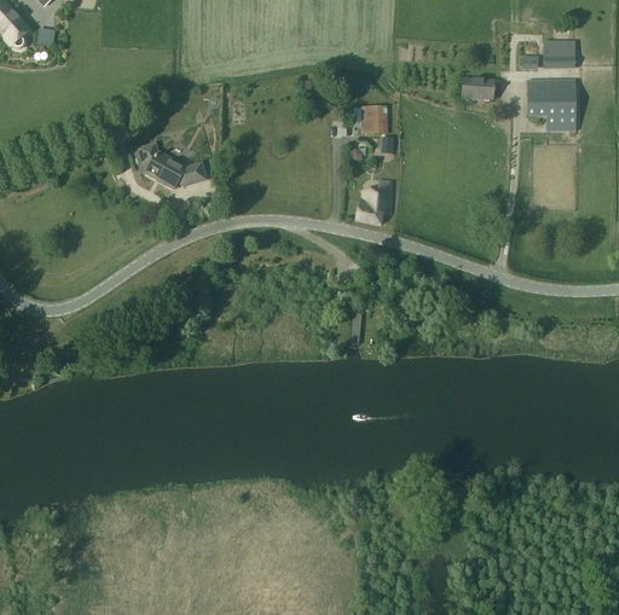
[(0,0),(0,33),(1,33),(12,44),(13,46),(16,47),(18,47),(21,46),(23,45),(24,42),(24,40),(23,38),(22,35),(29,29),(4,0),(0,0)]
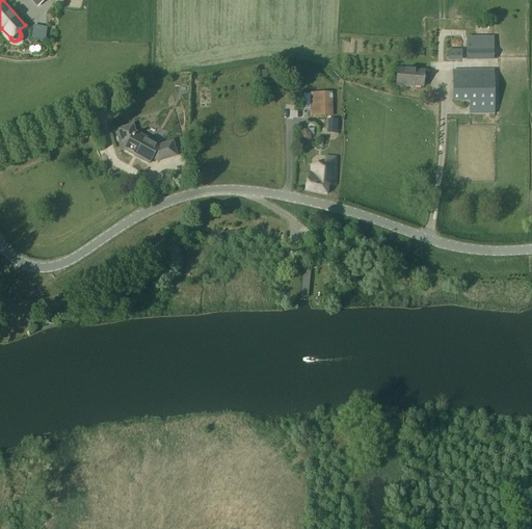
[(34,35),(48,37),(49,24),(35,22),(34,35)]
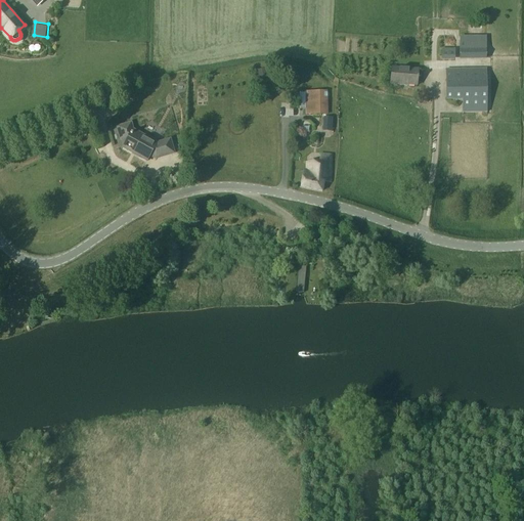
[(487,34),(461,34),(460,47),(461,57),(487,56),(487,54),(487,47),(487,34)]
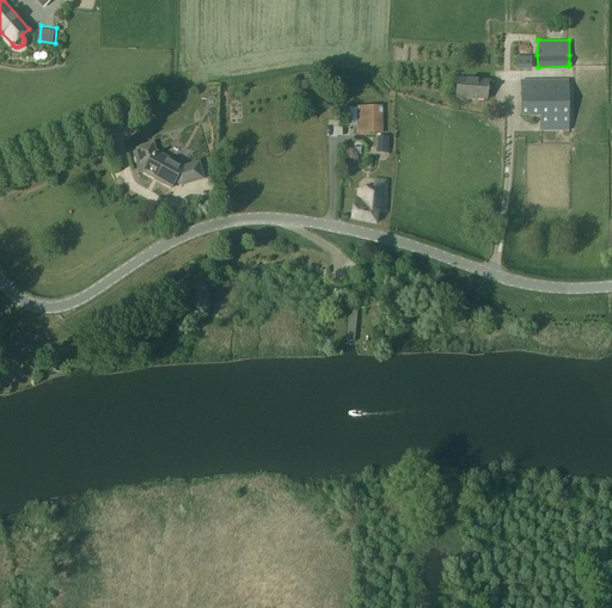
[(532,53),(516,53),(516,67),(532,67),(532,53)]
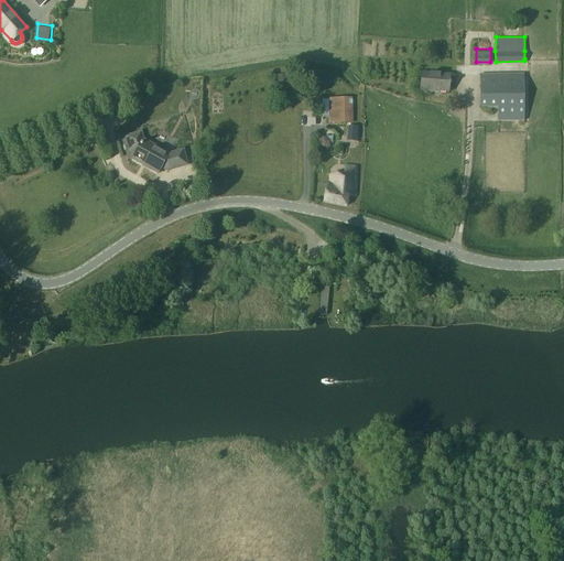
[(422,69),(420,87),(448,89),(451,72),(422,69)]
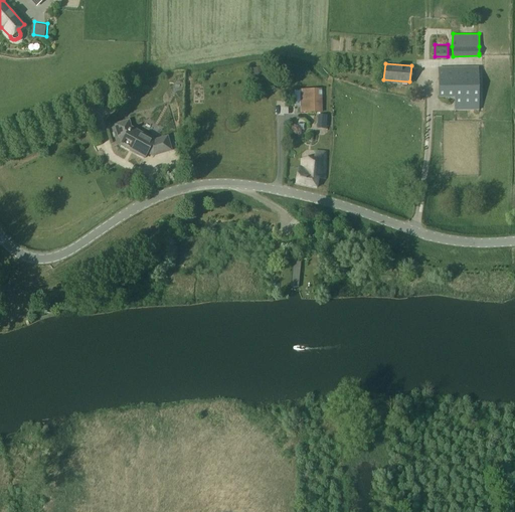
[(479,64),(439,64),(439,96),(455,96),(455,108),(479,108),(479,64)]
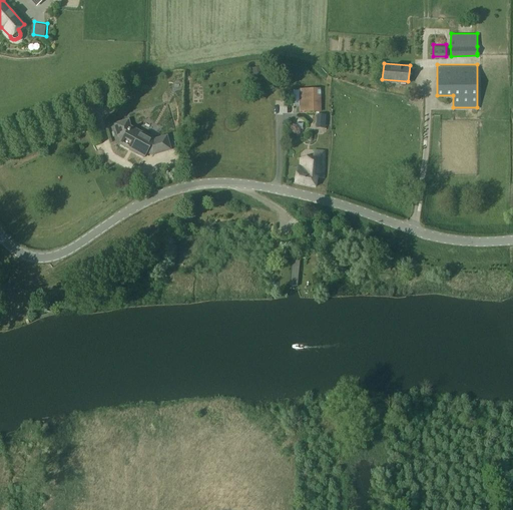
[(260,65),(251,66),(253,77),(262,75),(260,65)]
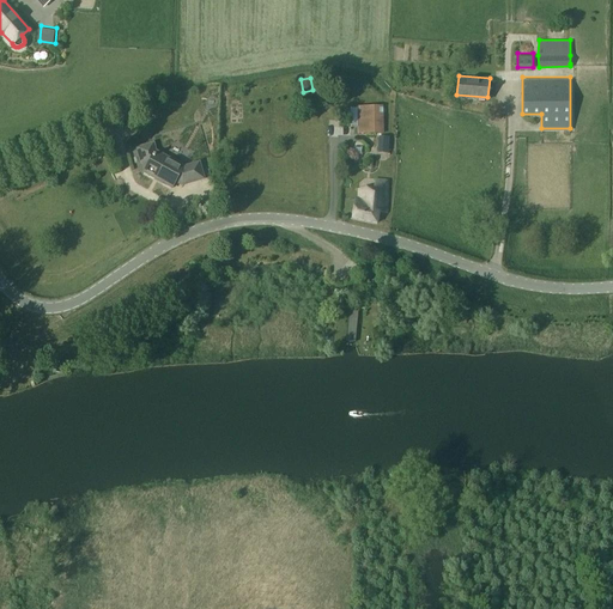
[(383,131),(383,104),(358,104),(358,131),(383,131)]
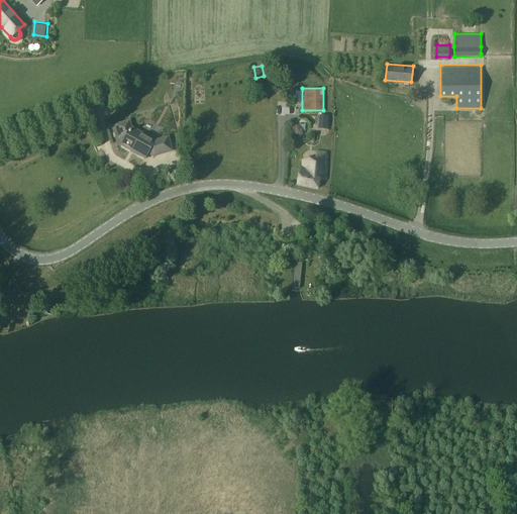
[(319,113),(318,122),(328,123),(328,113),(319,113)]
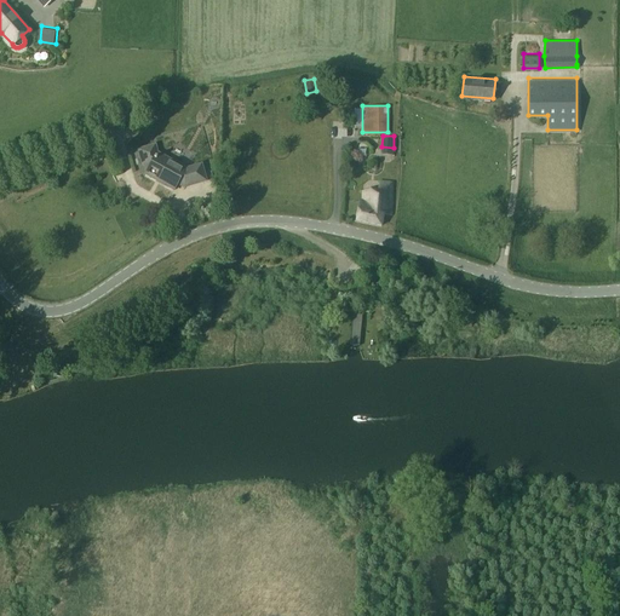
[(185,166),(156,150),(155,143),(138,148),(142,162),(149,166),(145,172),(173,188),(177,182),(183,185),(206,178),(201,162),(185,166)]
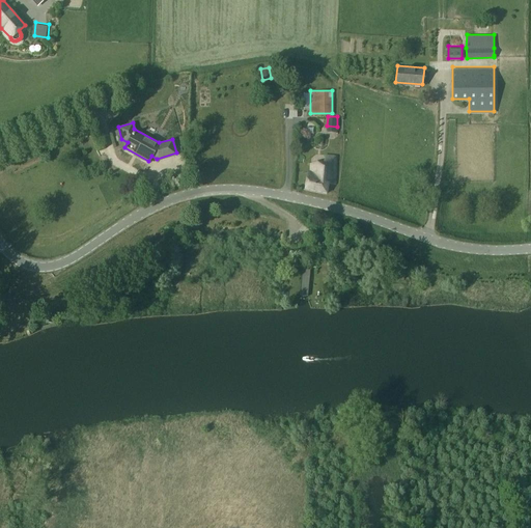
[(307,170),(305,187),(327,191),(329,181),(335,182),(335,154),(325,153),(325,164),(311,162),(310,170),(307,170)]
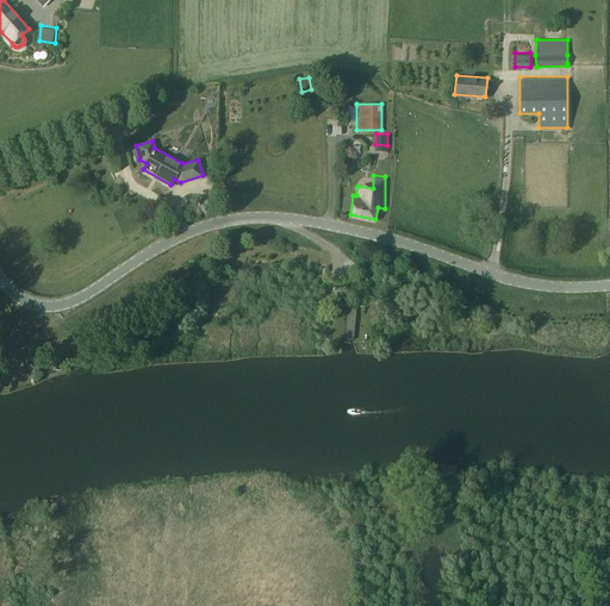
[(356,307),(348,307),(344,338),(353,339),(356,307)]
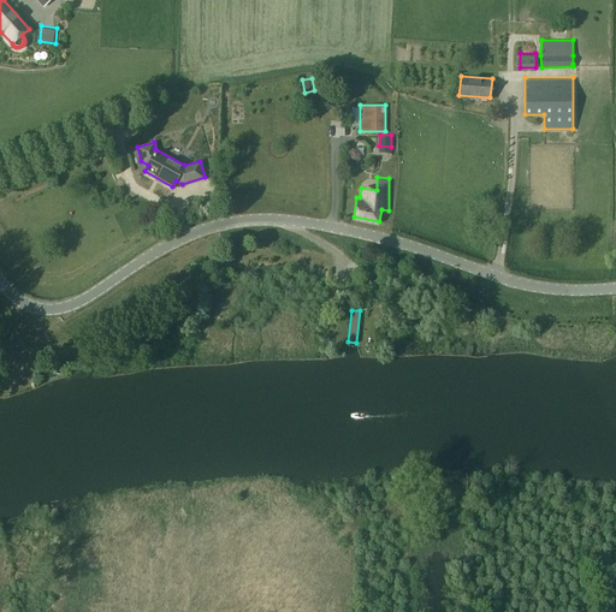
[(60,370),(58,361),(51,363),(53,373),(60,370)]
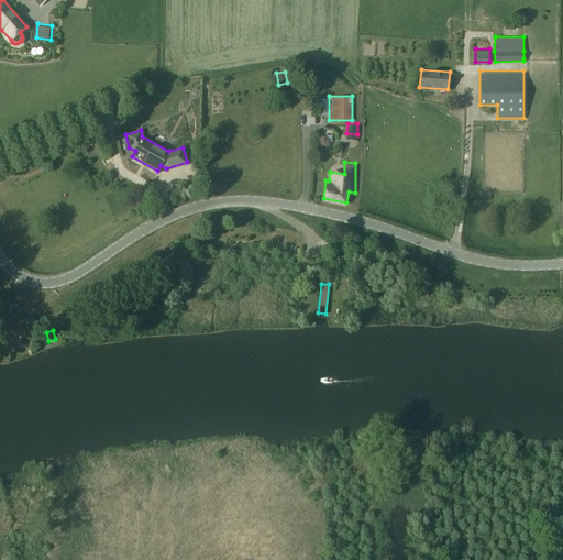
All buildings are outlined.
